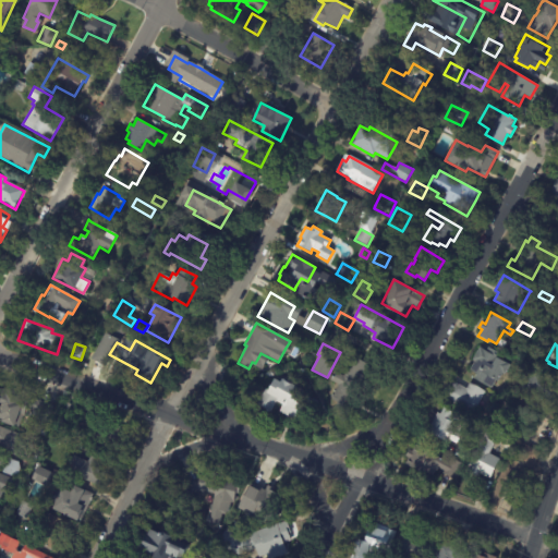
[(488,387),(474,379),(477,375),(470,371),(475,362),(473,360),(480,348),(486,351),(488,348),(499,353),(497,358),(510,365),(505,375),(502,374),(498,381),(496,381),(492,389),(488,387)]
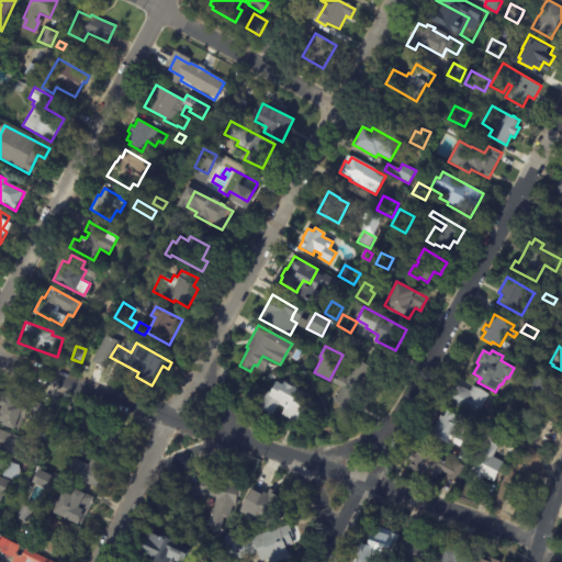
[(540,359),(539,360),(542,361),(540,367),(537,364),(536,366),(530,363),(535,356),(540,359)]
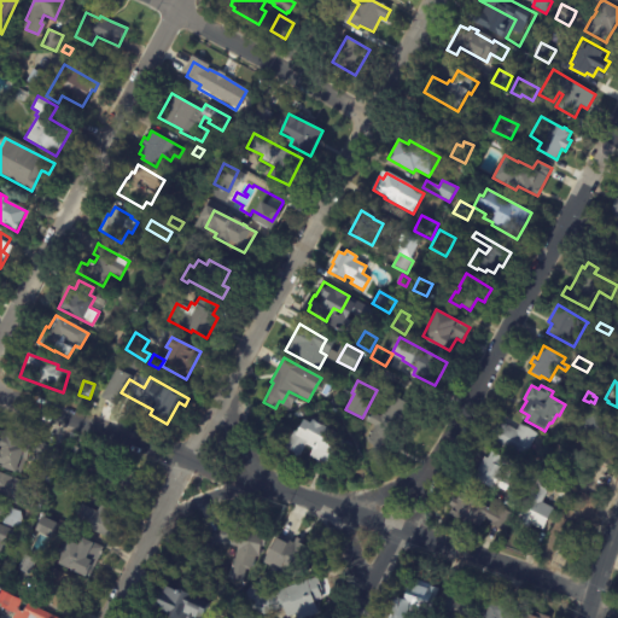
[(403,452),(402,455),(391,450),(386,459),(372,452),(374,445),(368,442),(375,426),(366,421),(371,412),(382,417),(391,396),(419,409),(408,430),(401,426),(396,437),(407,443),(403,452)]
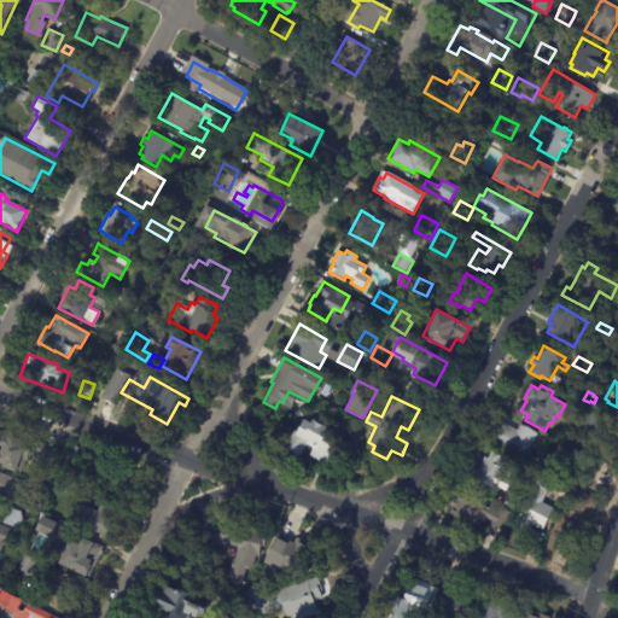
[(321,464),(309,456),(313,449),(307,445),(301,456),(284,448),(293,430),(297,432),(303,420),(310,424),(313,420),(337,433),(336,436),(353,445),(347,458),(343,456),(339,465),(330,460),(326,466),(321,464)]
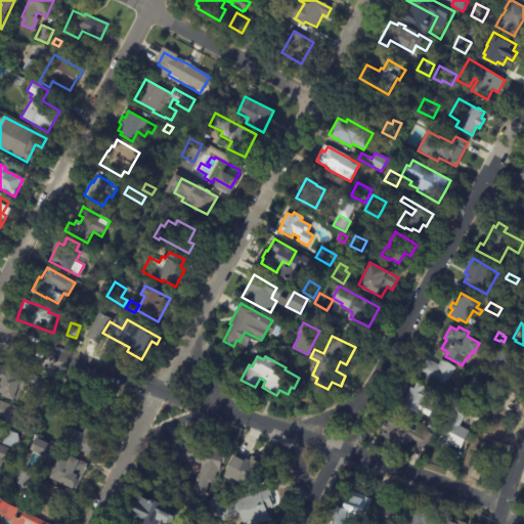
[(428,360),(438,365),(441,360),(455,367),(444,389),(413,373),(423,357),(428,360)]
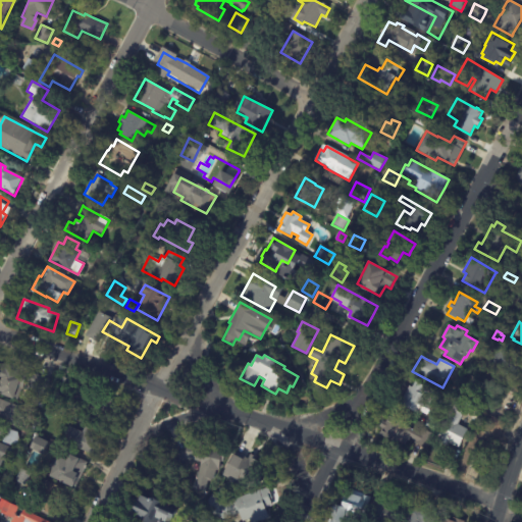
[(15,366),(23,370),(23,371),(34,375),(34,374),(50,380),(44,396),(29,389),(31,383),(23,381),(22,385),(17,383),(11,400),(0,396),(1,393),(0,392),(0,364),(2,365),(2,364),(6,365),(6,363),(15,366)]
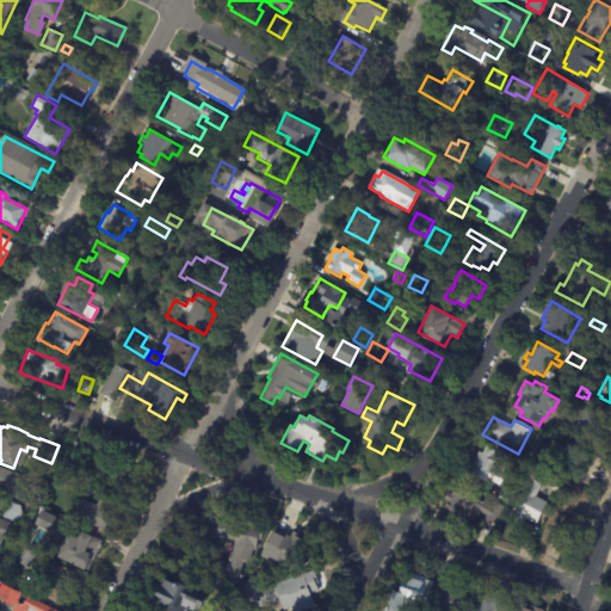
[(84,446),(72,471),(59,466),(72,440),(84,446)]
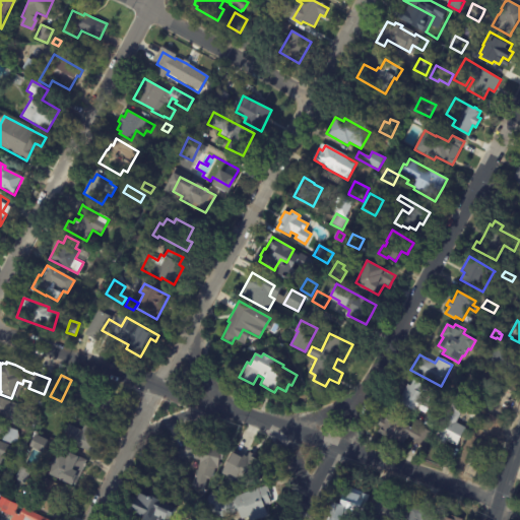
[(399,403),(403,396),(401,396),(407,384),(410,386),(413,380),(434,391),(428,403),(431,404),(426,414),(418,410),(416,413),(399,403)]
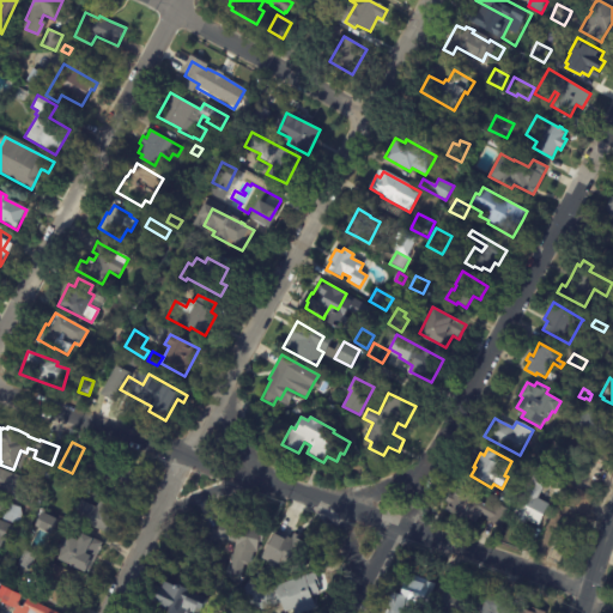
[(108,457),(132,471),(129,475),(133,477),(126,491),(95,475),(98,469),(99,469),(105,457),(108,457)]
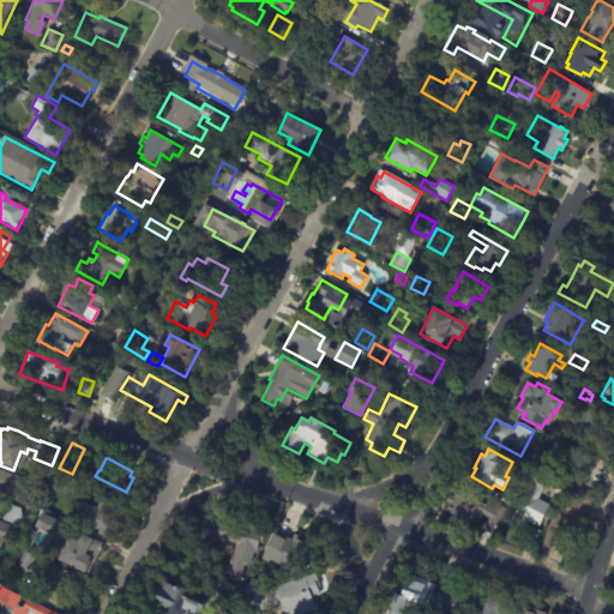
[(549,485),(547,489),(545,488),(539,499),(551,505),(539,527),(529,522),(527,525),(513,518),(539,468),(554,475),(549,485)]
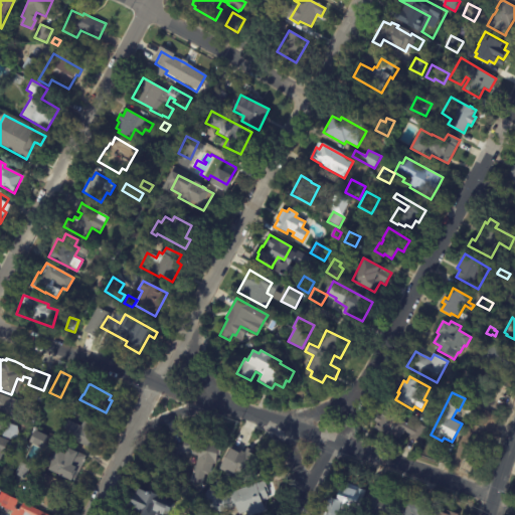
[(17,420),(0,413),(0,394),(23,404),(17,420)]
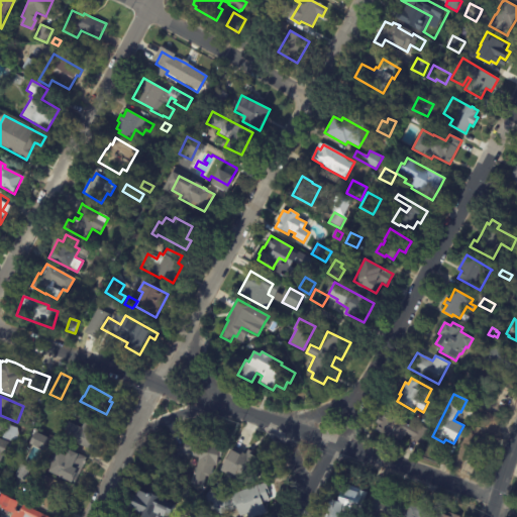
[(421,421),(427,411),(436,417),(431,427),(421,421)]
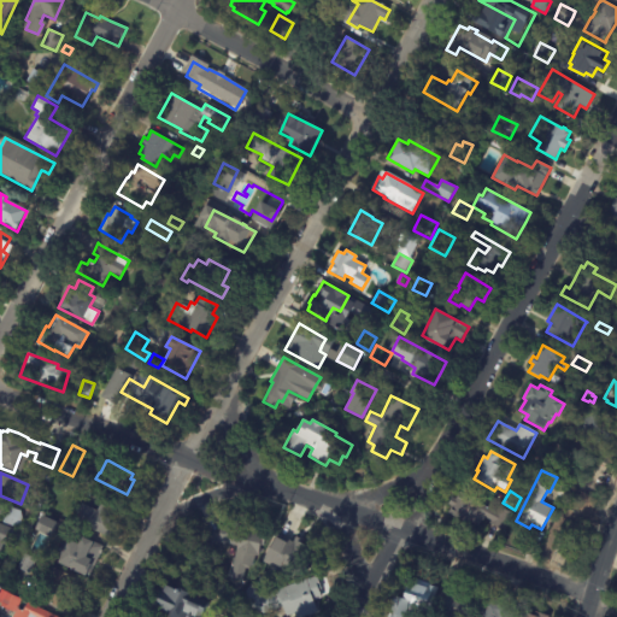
[(503,530),(491,524),(492,521),(485,517),(480,526),(468,519),(465,523),(448,515),(452,507),(448,505),(452,498),(456,499),(459,492),(497,512),(500,507),(513,515),(504,532),(503,530)]
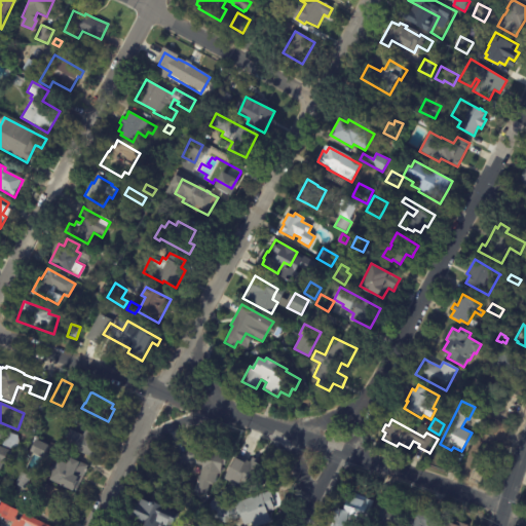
[(510,428),(490,466),(468,455),(484,425),(491,429),(496,420),(511,427),(510,428)]
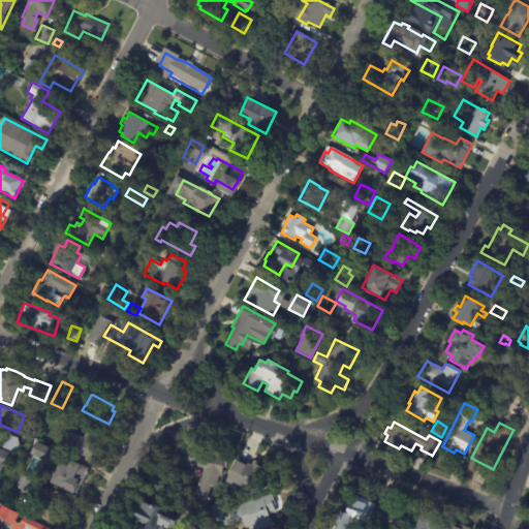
[(103,440),(92,463),(66,449),(70,440),(66,438),(69,432),(83,438),(87,432),(103,440)]
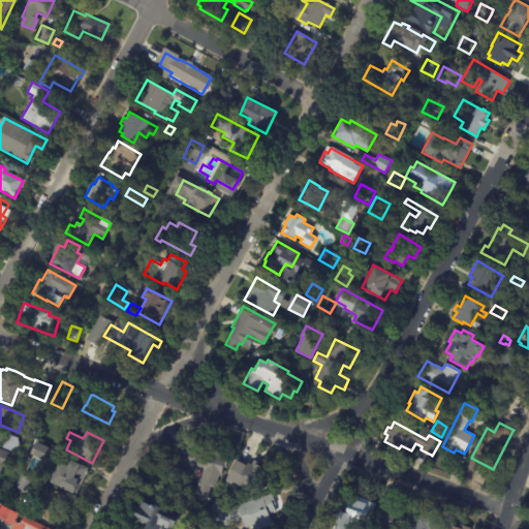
[(16,438),(23,440),(19,455),(2,448),(7,435),(16,438)]
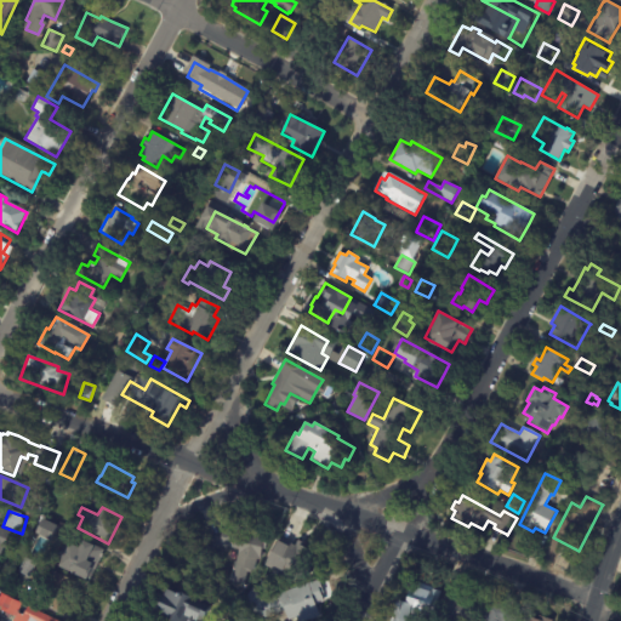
[(57,527),(51,541),(36,535),(43,520),(57,527)]
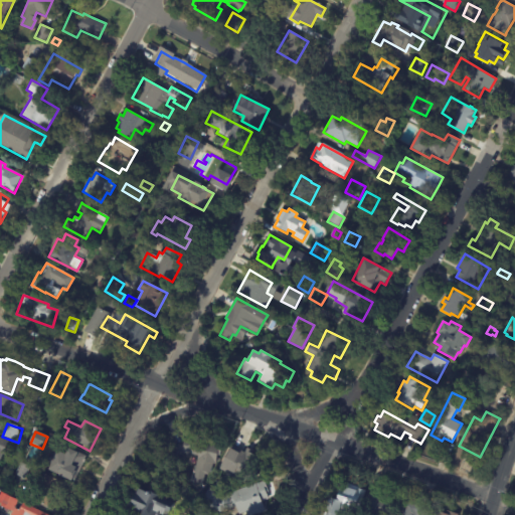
[(0,438),(18,445),(12,460),(2,456),(0,461),(0,438)]
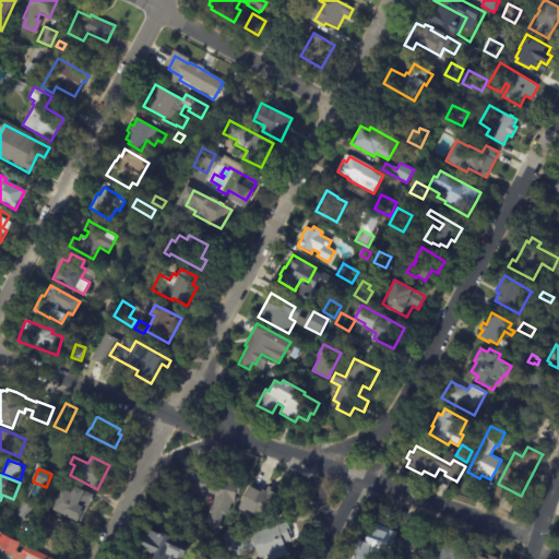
[(233,480),(233,483),(238,484),(235,503),(230,503),(229,513),(212,511),(214,495),(206,494),(206,495),(199,494),(198,502),(182,500),(186,482),(199,484),(200,477),(206,478),(206,477),(218,479),(218,478),(233,480)]
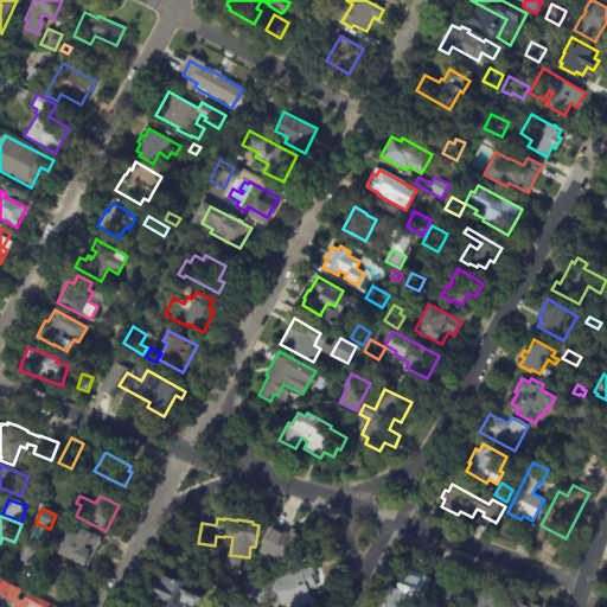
[(274,528),(285,532),(283,535),(296,542),(282,568),(273,563),(270,567),(260,561),(269,543),(263,541),(272,525),(274,528)]
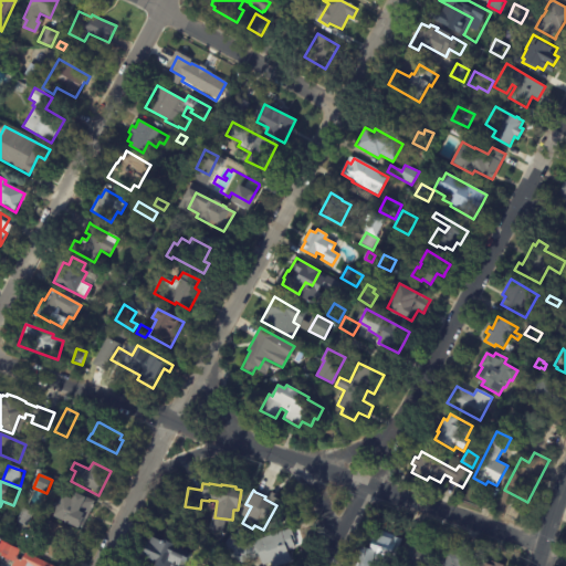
[(96,503),(84,525),(82,523),(79,531),(69,525),(71,523),(65,520),(63,523),(53,517),(54,517),(51,515),(59,500),(62,502),(64,498),(72,501),(76,493),(85,499),(86,498),(96,503)]
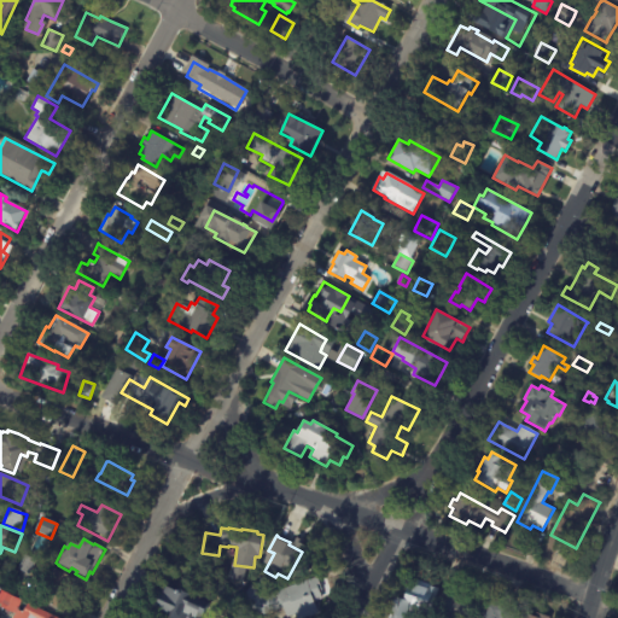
[(60,600),(57,610),(38,600),(45,586),(28,577),(35,561),(77,581),(74,590),(66,587),(60,600)]
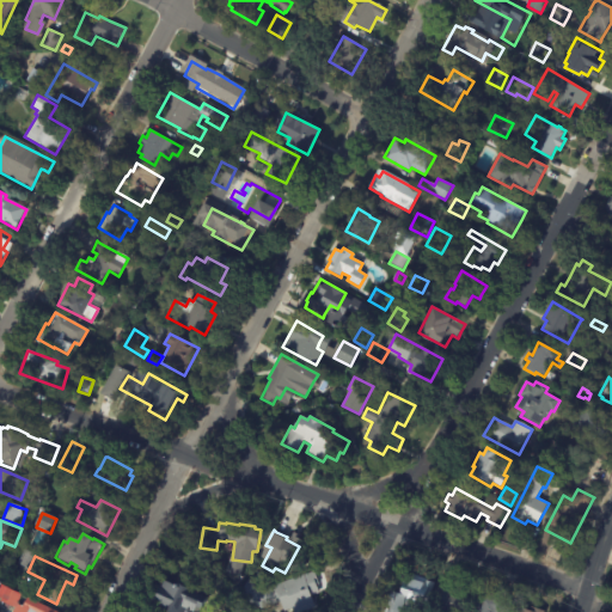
[(316,577),(318,585),(316,586),(318,594),(310,597),(314,607),(303,611),(292,611),(292,610),(286,611),(282,611),(280,603),(261,610),(238,598),(246,582),(262,591),(313,571),(316,577)]
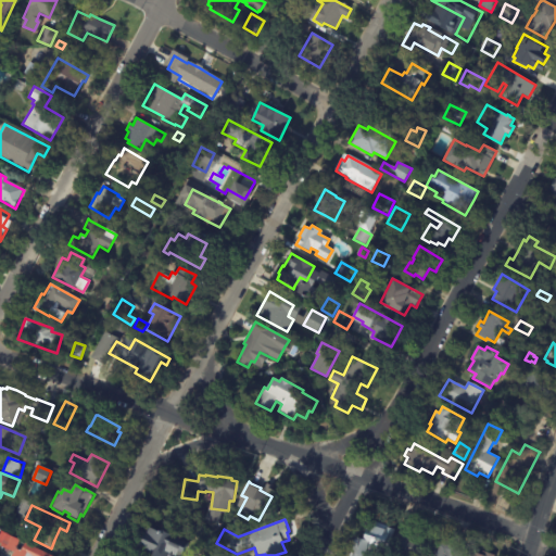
[(362,555),(352,553),(356,540),(361,542),(368,521),(388,529),(382,544),(370,540),(365,555),(362,555)]
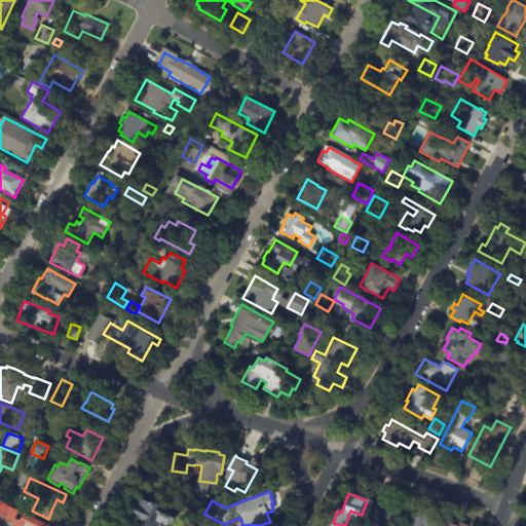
[(147,525),(137,521),(138,519),(133,516),(139,502),(140,503),(142,499),(151,504),(153,501),(179,514),(174,524),(168,522),(166,525),(147,525)]
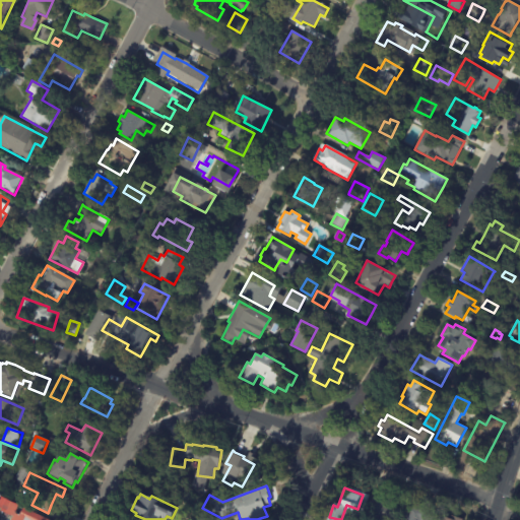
[(370,519),(376,502),(387,506),(389,499),(399,503),(392,519),(370,519)]
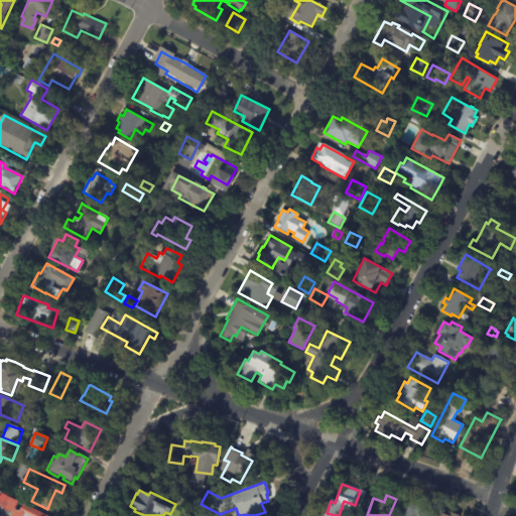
[(10,515),(12,513),(0,508),(1,506),(0,505),(0,503),(4,496),(17,502),(15,506),(14,505),(12,509),(18,512),(22,504),(46,515),(10,515)]
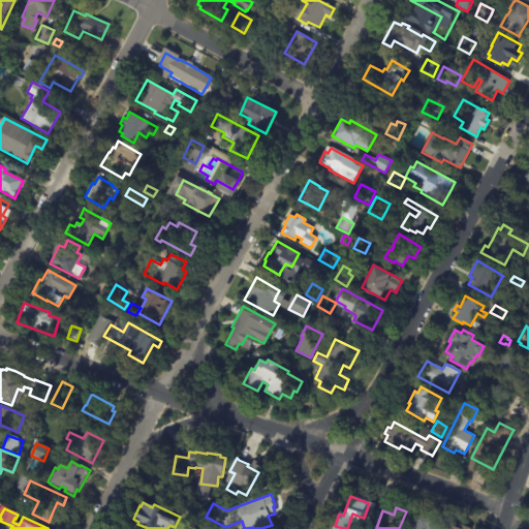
[(431,516),(442,520),(439,528),(409,528),(415,510),(431,516)]
